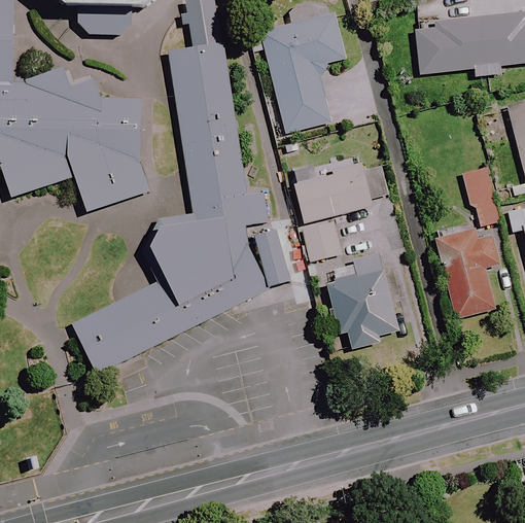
[(0,0),(0,172),(10,197),(71,174),(86,211),(150,188),(139,154),(139,100),(100,98),(92,76),(71,83),(66,68),(27,77),(7,75),(7,0),(0,0)]
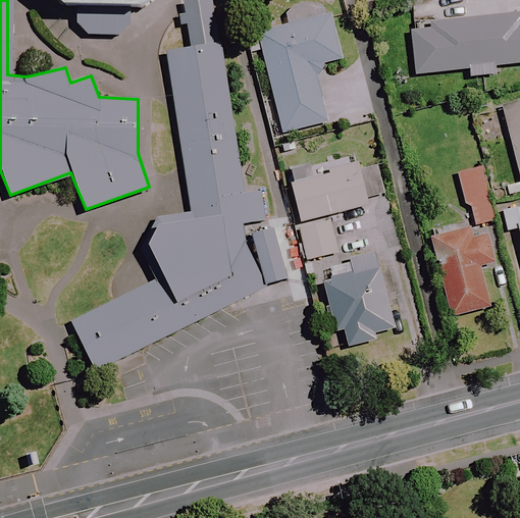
[(47,0),(61,12),(131,13),(149,0),(47,0)]
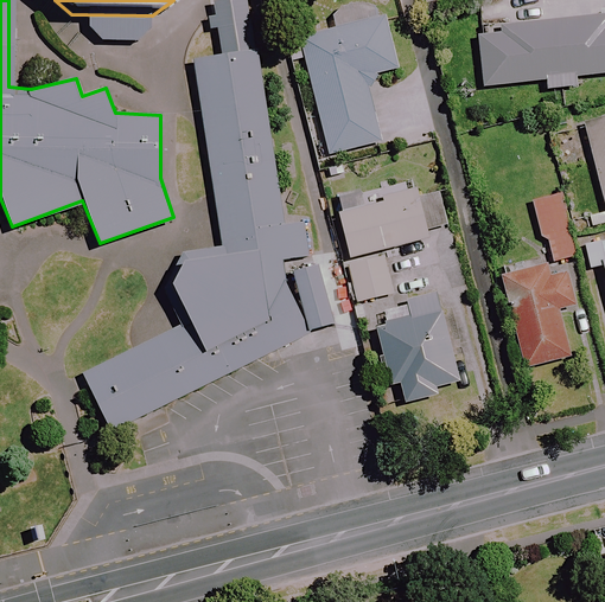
[(81,375),(112,430),(307,332),(286,277),(281,260),(313,255),(304,219),(286,224),(248,0),(242,0),(217,5),(225,59),(192,66),(224,244),(183,253),(167,290),(183,322),(81,375)]
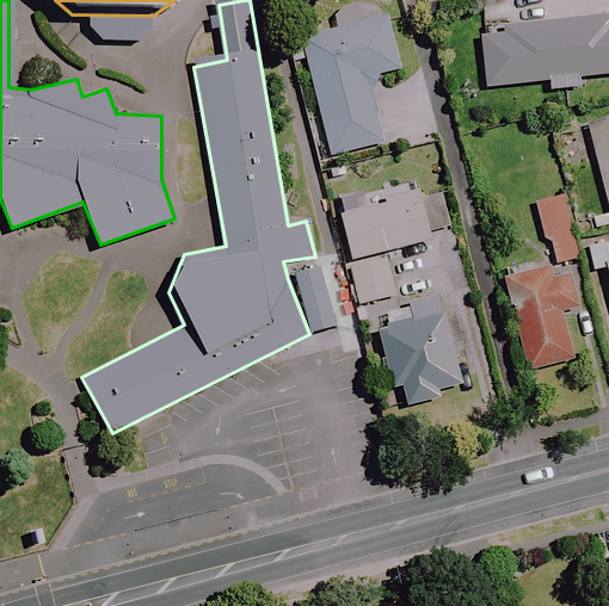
[(551,90),(567,87),(568,99),(585,98),(583,85),(594,84),(592,75),(608,72),(608,10),(503,24),(504,30),(481,33),(487,86),(549,79),(551,90)]
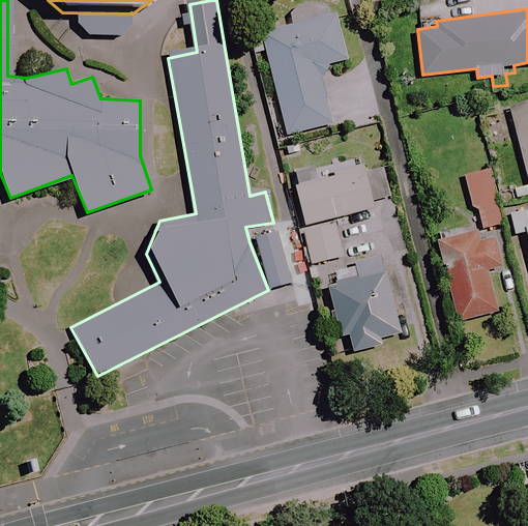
[(321,70),(330,69),(329,63),(348,60),(341,15),(265,27),(283,132),(329,123),(321,70)]
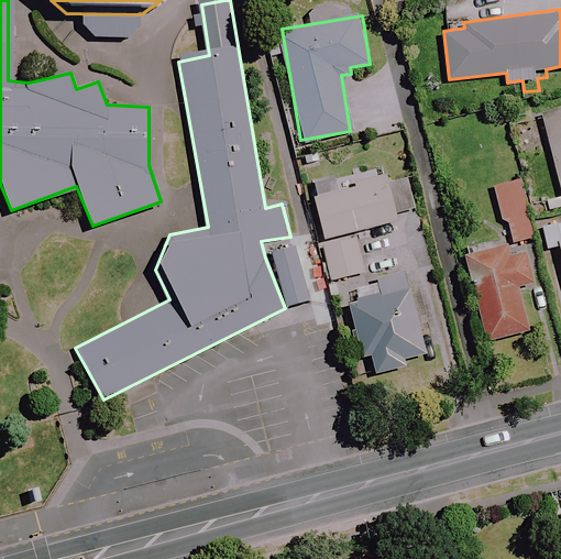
[(560,108),(541,113),(560,184),(560,192),(545,196),(548,209),(560,206),(560,108)]
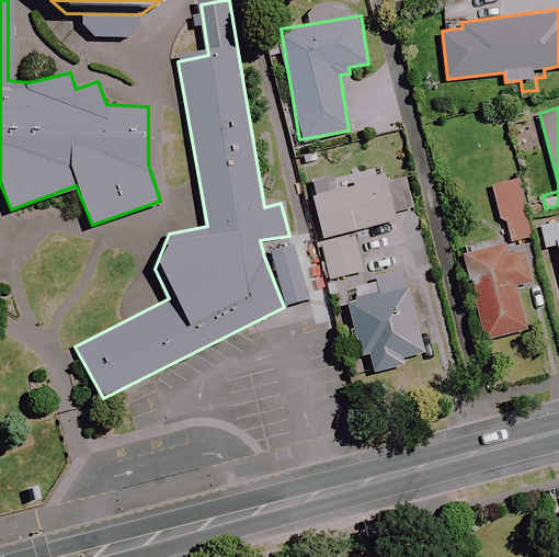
[(397,219),(386,169),(352,175),(354,184),(310,194),(328,277),(364,270),(355,228),(397,219)]
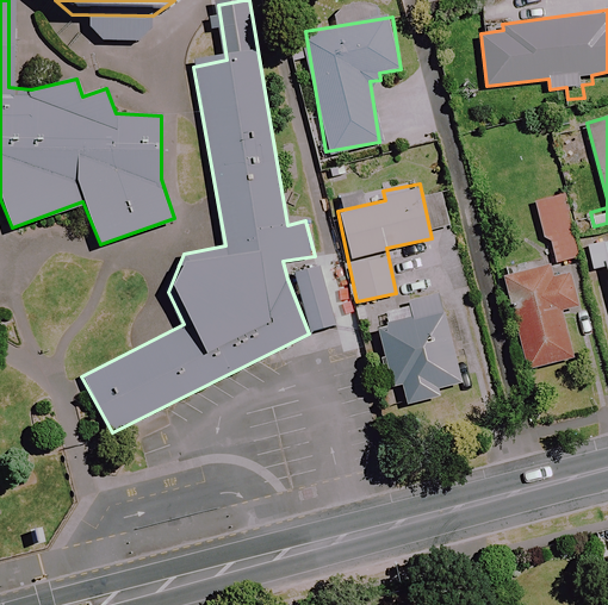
[(582,251),(562,191),(534,200),(556,261),(582,251)]
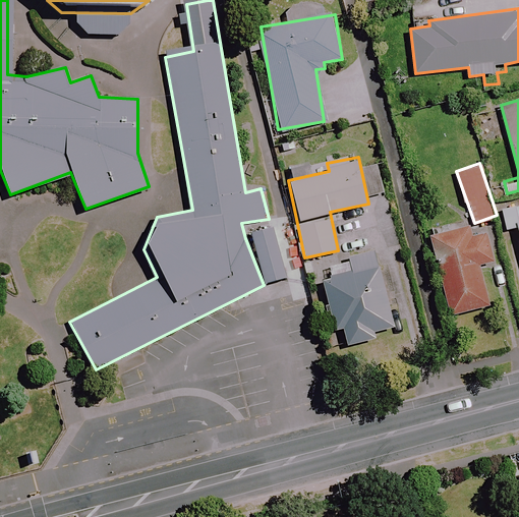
[(505,230),(518,226),(518,217),(515,203),(499,207),(505,230)]
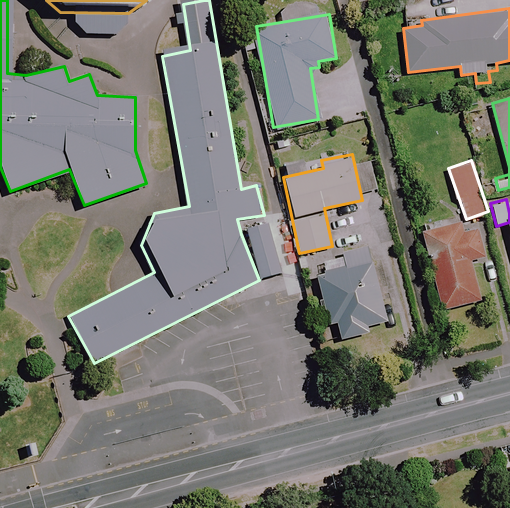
[(464,232),(461,219),(423,228),(442,309),(481,300),(471,258),(488,254),(482,228),(464,232)]
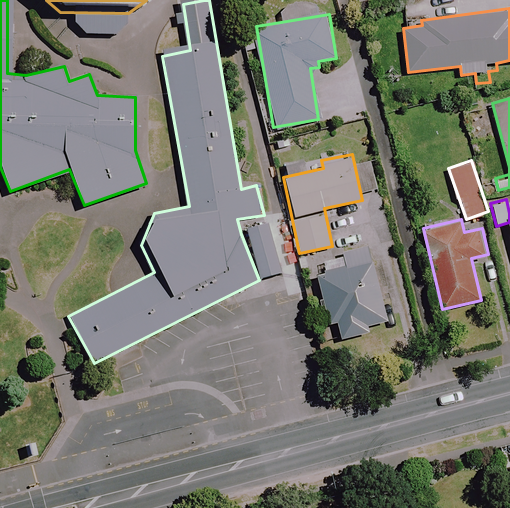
[(267,220),(243,228),(260,279),(284,271),(267,220)]
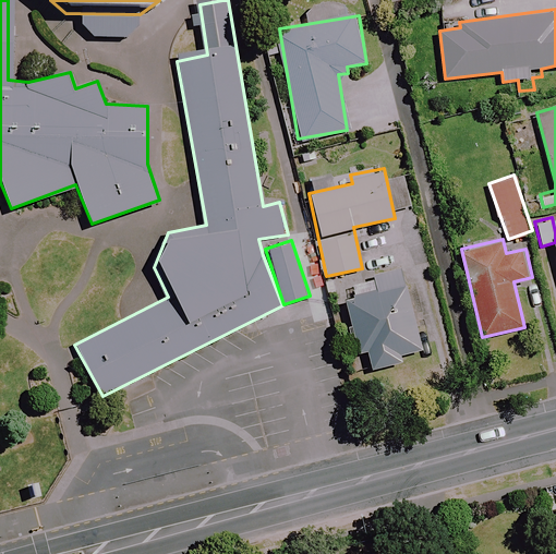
[(421,350),(402,269),(353,281),(357,297),(347,300),(360,352),(369,350),(373,369),(403,362),(401,354),(421,350)]
